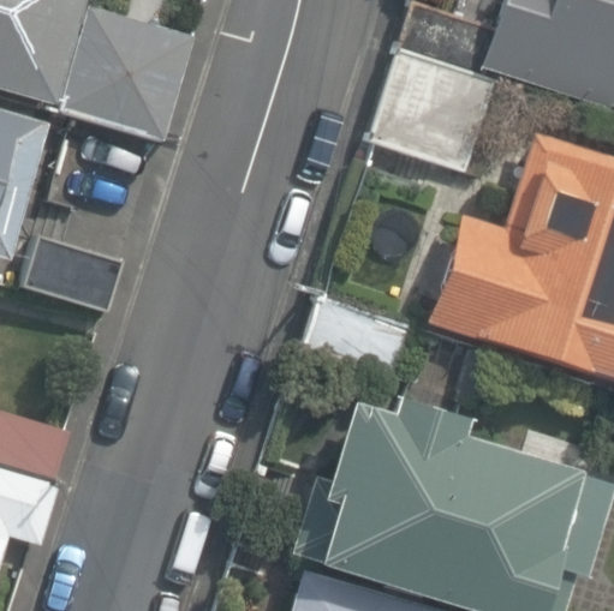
[(84,0),(0,0),(0,89),(54,105),(84,0)]
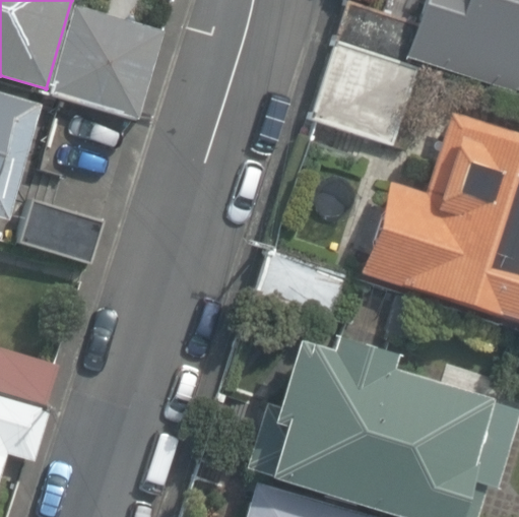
[(518,0),(425,0),(407,61),(518,94),(518,0)]
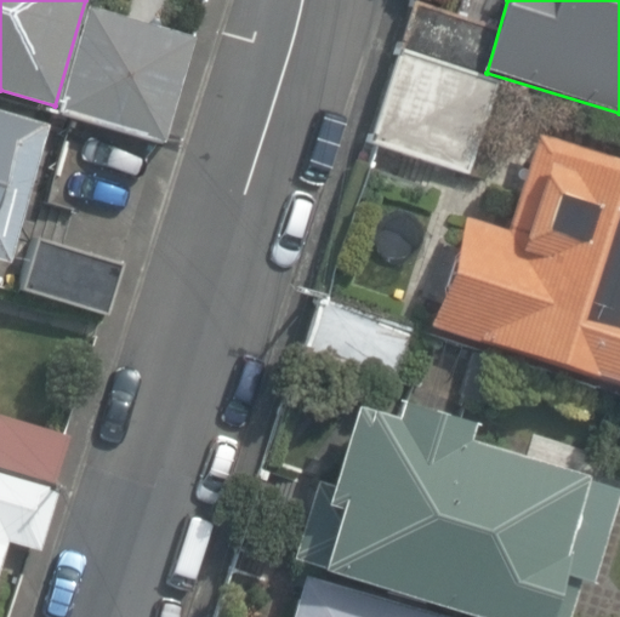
[(195,40),(95,10),(63,115),(164,146),(195,40)]
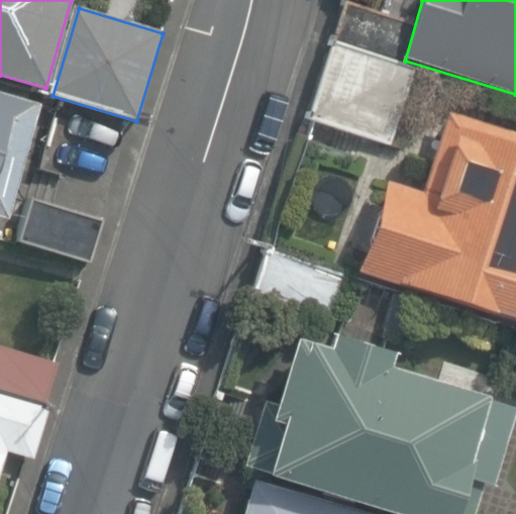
[(0,215),(8,218),(42,104),(0,90),(0,215)]
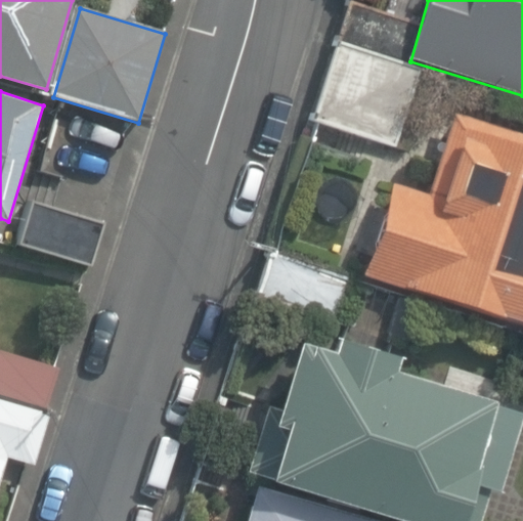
[(522,141),(459,122),(435,198),(388,183),(358,276),(522,328),(522,141)]
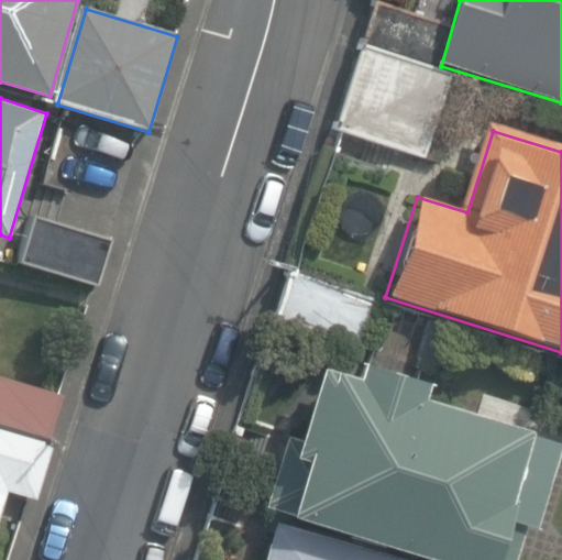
[(363,377),(327,366),(282,511),(439,559),(502,559),(542,432),(429,397),(433,382),(367,361),(363,377)]
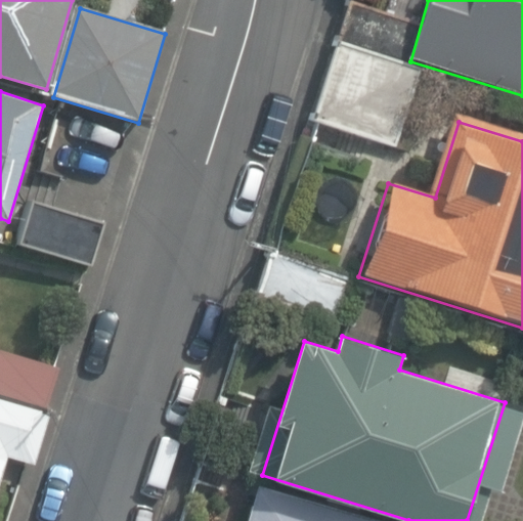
[(0,459),(31,467),(46,411),(0,397),(0,459)]
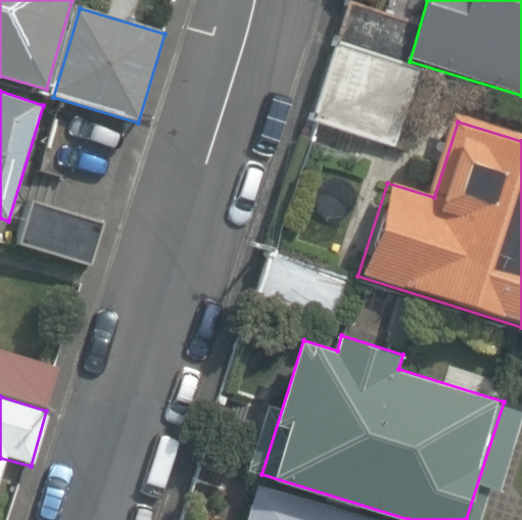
[(357,519),(250,489),(241,519),(357,519)]
